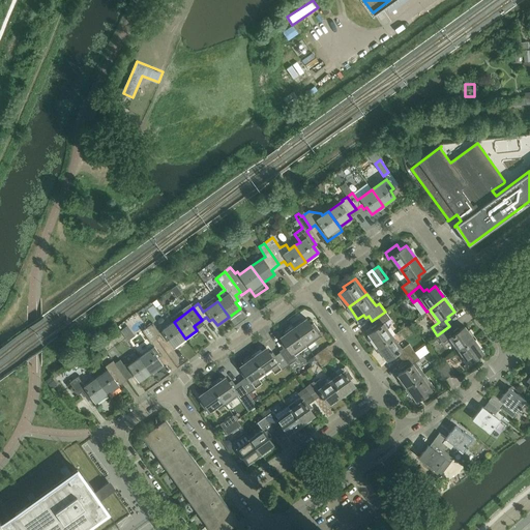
[(369,334),(378,348),(392,336),(384,324),(390,319),(385,312),(372,321),(376,325),(373,327),(374,330),(369,334)]
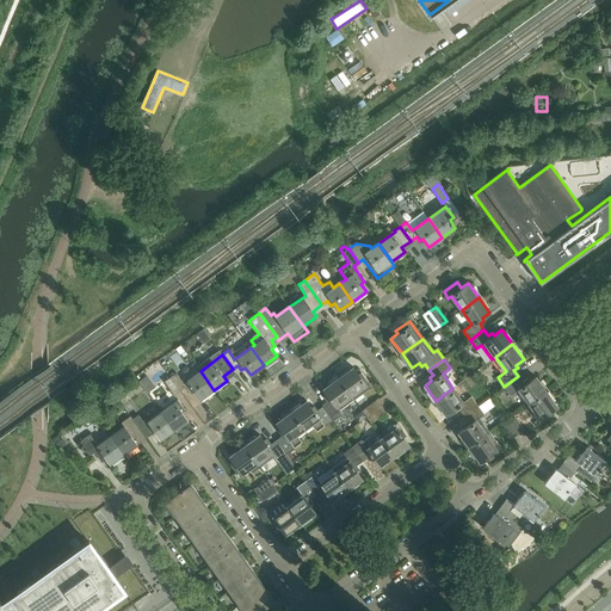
[(338,378),(351,395),(353,400),(369,388),(368,387),(370,384),(362,372),(358,374),(353,368),(338,378)]
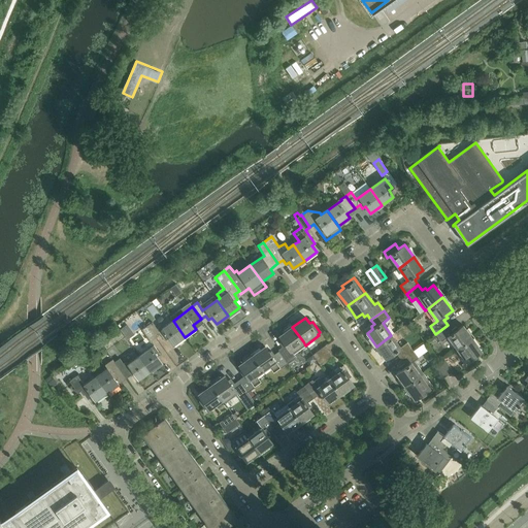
[(153,322),(146,326),(156,337),(160,334),(165,340),(168,338),(172,345),(185,337),(173,321),(159,331),(153,322)]
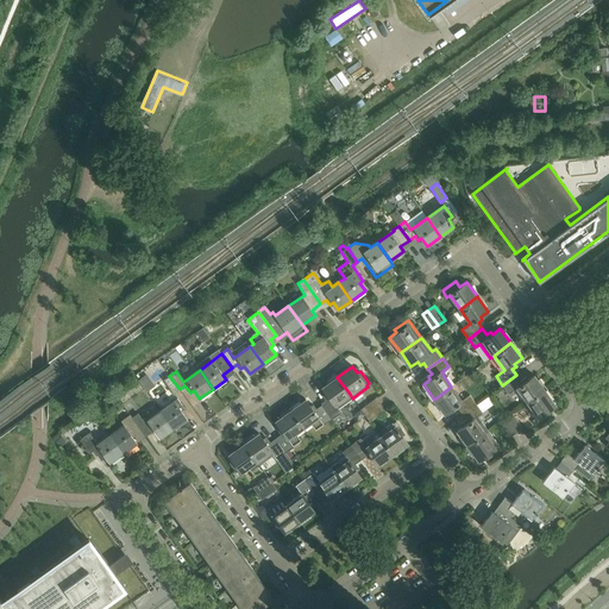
[(516,375),(502,385),(509,395),(518,389),(527,402),(545,390),(534,375),(527,381),(525,377),(521,381),(516,375)]
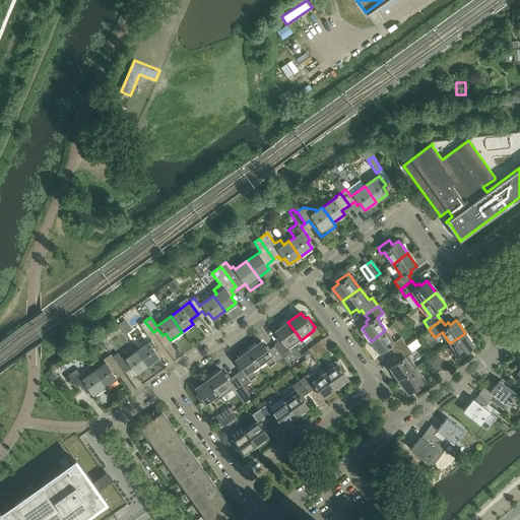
[(128,321),(122,324),(127,332),(133,329),(128,321)]
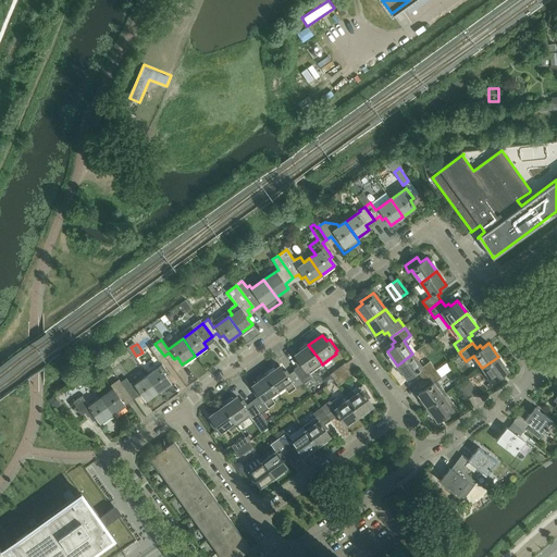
[(164,356),(155,344),(150,347),(159,360),(164,356)]
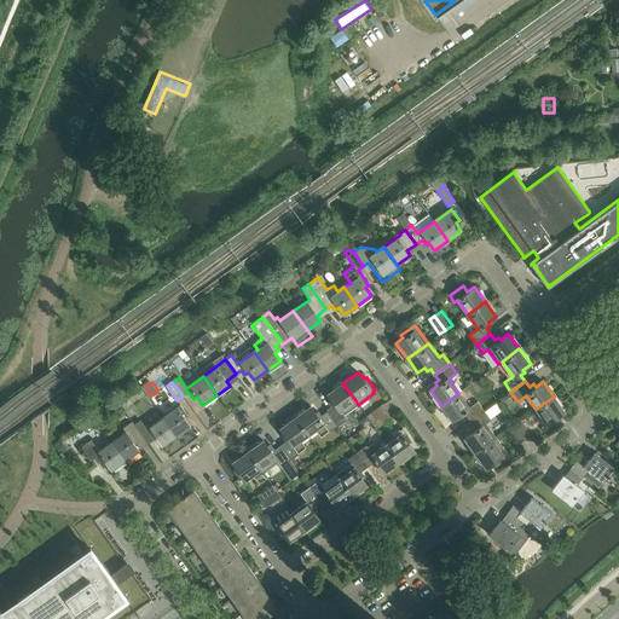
[(328,412),(337,426),(339,426),(342,432),(348,427),(345,422),(347,420),(341,411),(356,400),(342,383),(328,393),(334,401),(330,403),(334,408),(328,412)]
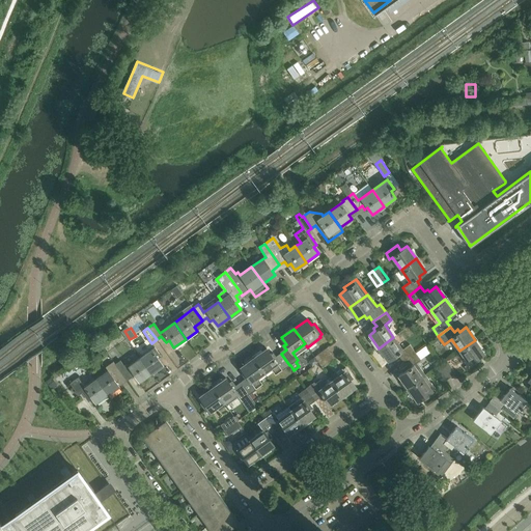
[(393,337),(379,348),(388,361),(394,356),(395,359),(399,356),(403,361),(416,353),(410,344),(402,350),(393,337)]
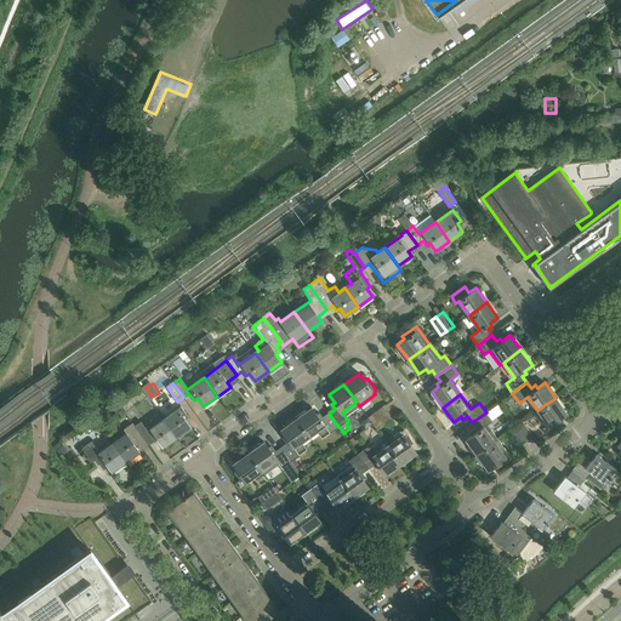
[(556,398),(537,410),(543,420),(541,421),(547,429),(560,421),(558,417),(567,412),(556,398)]
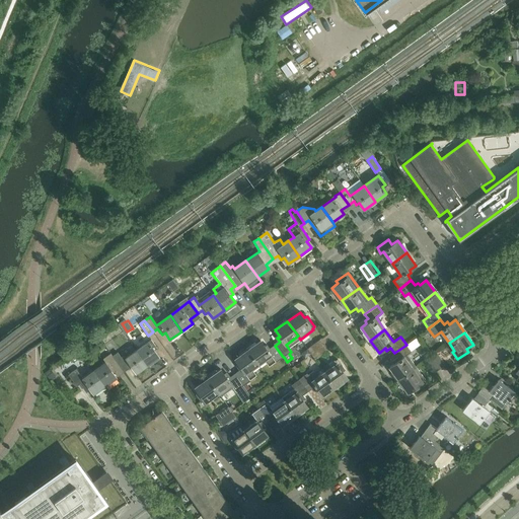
[(137,350),(148,365),(159,357),(155,350),(158,348),(151,340),(137,350)]
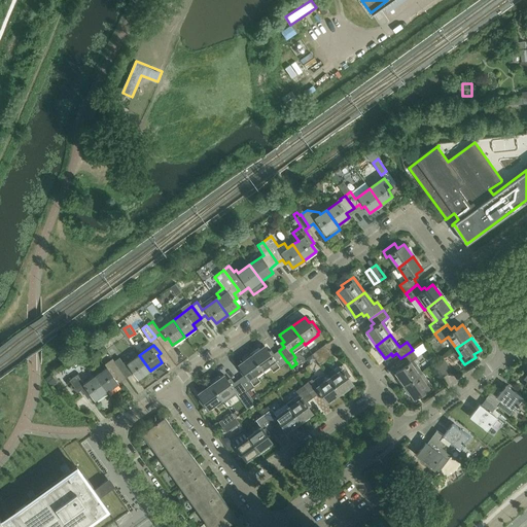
[(312,354),(315,359),(328,350),(324,345),(312,354)]
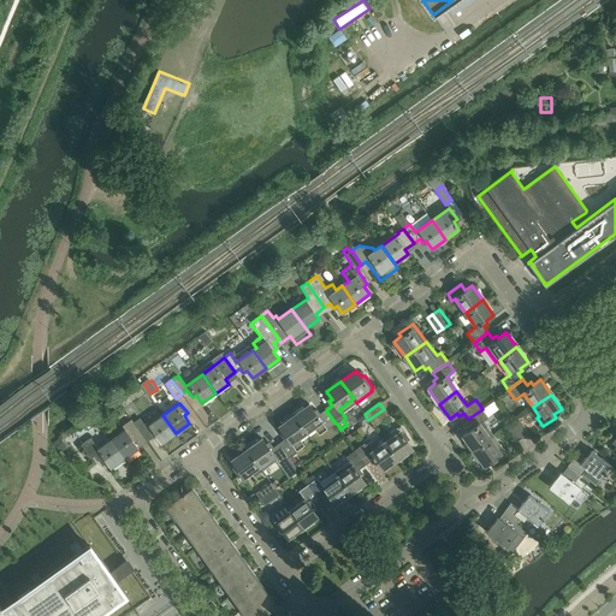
[(294,415),(307,433),(315,427),(320,433),(326,430),(327,431),(336,424),(326,410),(320,414),(317,409),(314,412),(309,404),(294,415)]
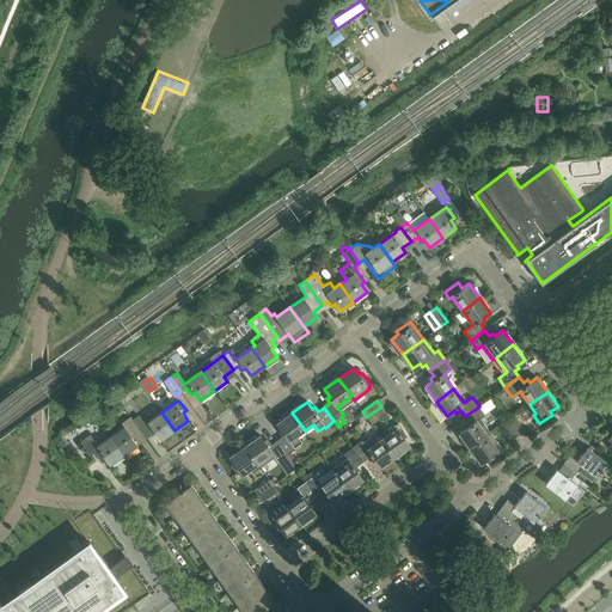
[(381,407),(366,417),(371,423),(385,412),(381,407)]
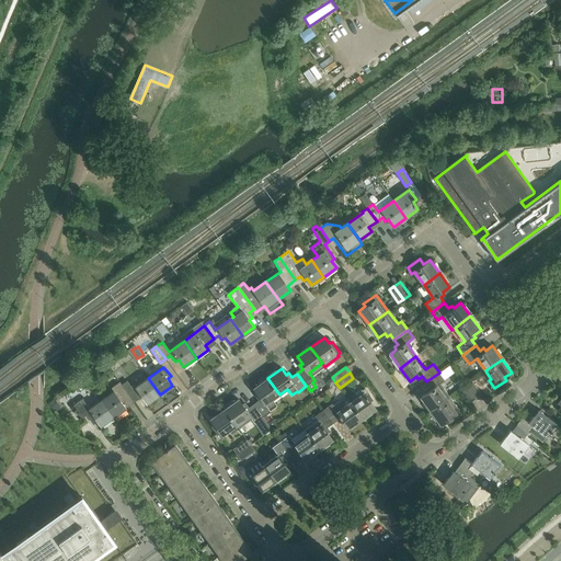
[(439,373),(426,381),(430,387),(425,389),(427,392),(421,397),(431,410),(447,399),(441,390),(444,388),(441,384),(445,380),(439,373)]
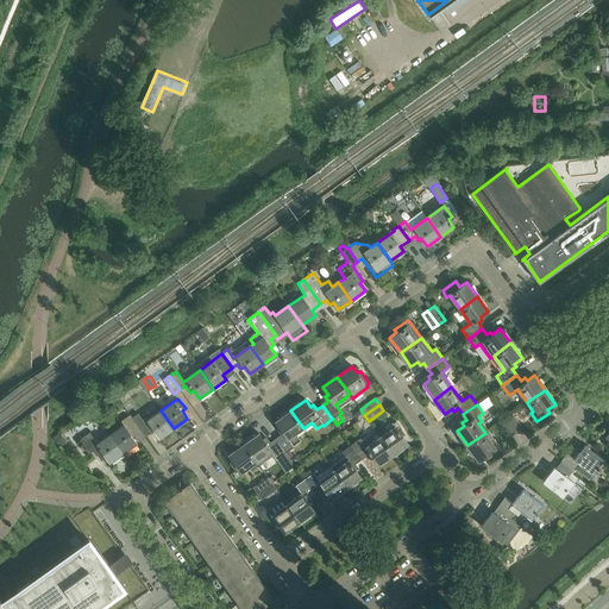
[(132,418),(143,432),(149,428),(151,433),(155,431),(161,438),(174,428),(161,410),(144,421),(138,413),(132,418)]
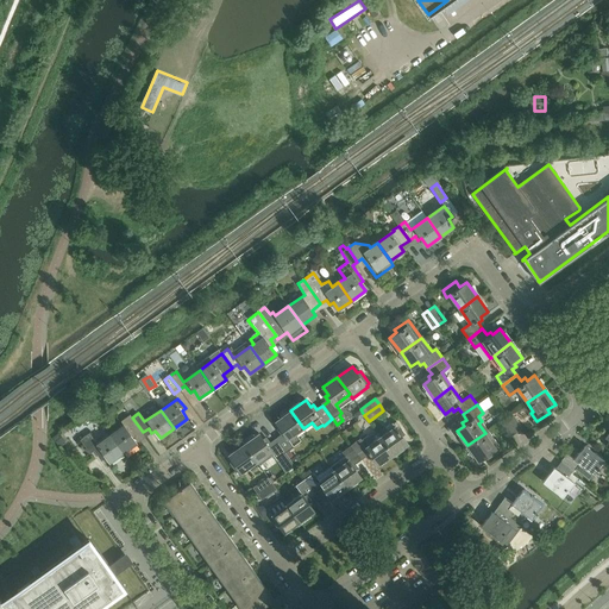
[(276,439),(286,453),(295,446),(294,444),(300,439),(295,433),(303,428),(290,410),(276,421),(282,428),(278,431),(282,434),(276,439)]
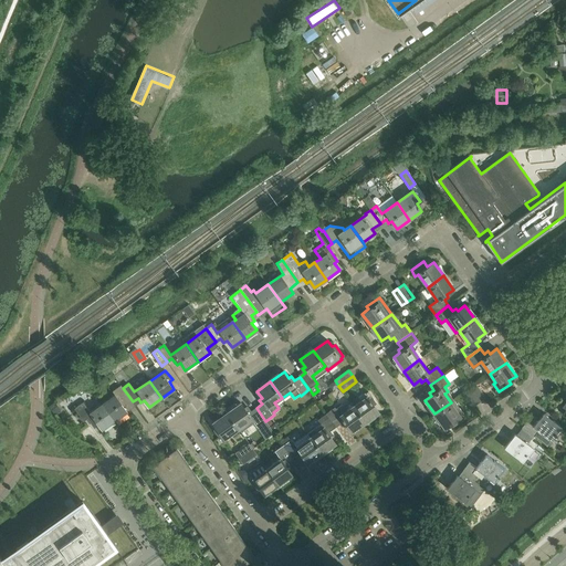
[(470,388),(480,402),(485,398),(475,384),(470,388)]
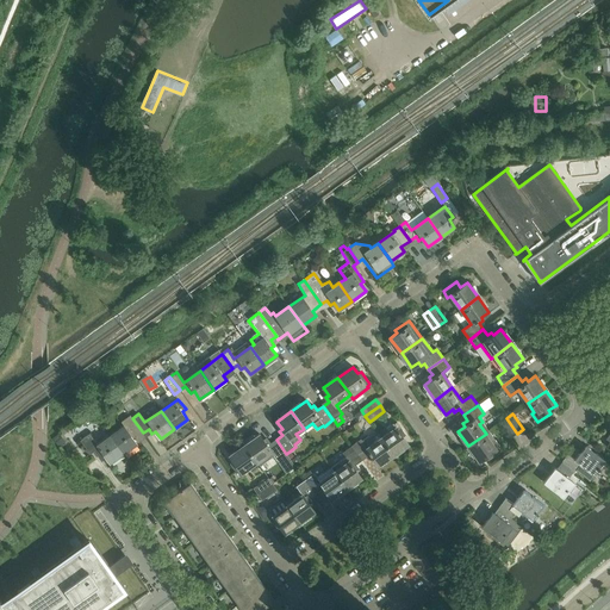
[(123,427),(110,435),(124,453),(137,443),(134,439),(143,433),(132,418),(131,415),(120,423),(123,427)]
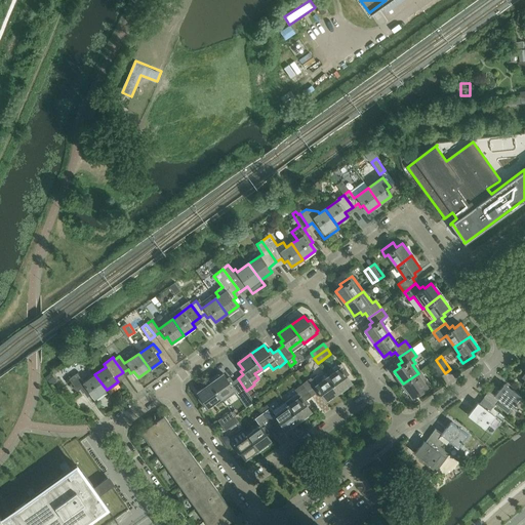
[(445,373),(436,360),(431,364),(440,376),(445,373)]
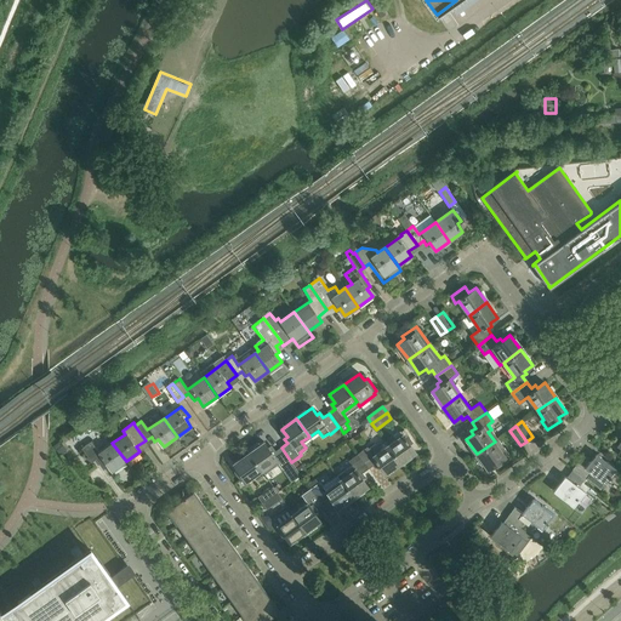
[(387,445),(400,463),(416,453),(410,445),(414,443),(404,429),(400,432),(403,434),(387,445)]
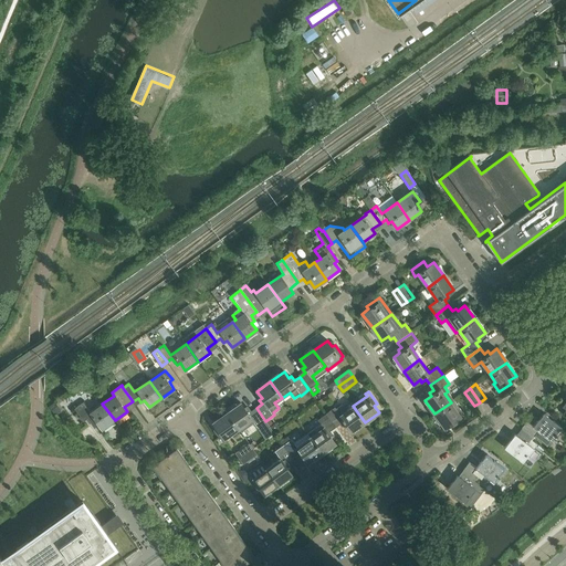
[(115,420),(102,404),(91,412),(84,402),(75,409),(84,421),(88,418),(97,430),(101,428),(102,429),(115,420)]
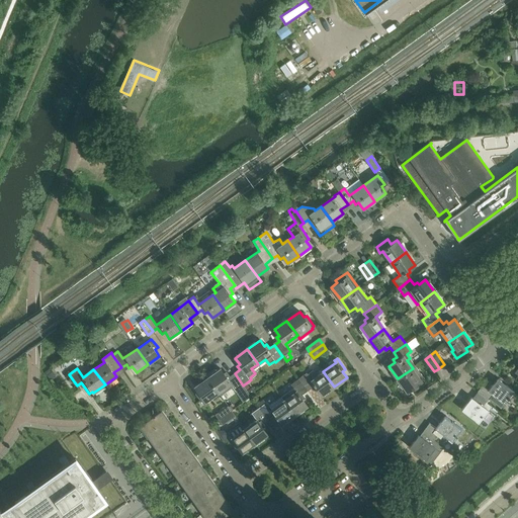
[(207,377),(219,393),(231,384),(235,391),(243,385),(235,373),(230,376),(227,373),(225,374),(220,368),(207,377)]
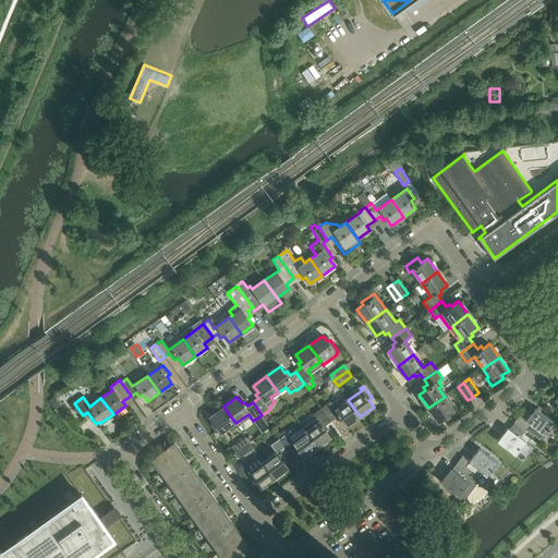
[(322,408),(331,421),(337,417),(339,421),(342,419),(347,426),(360,416),(348,400),(342,404),(337,397),(322,408)]
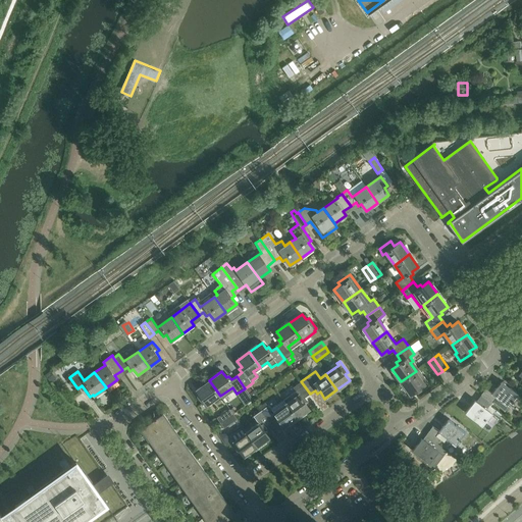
[(416,371),(401,381),(410,395),(416,390),(418,393),(428,384),(426,382),(424,383),(416,371)]
